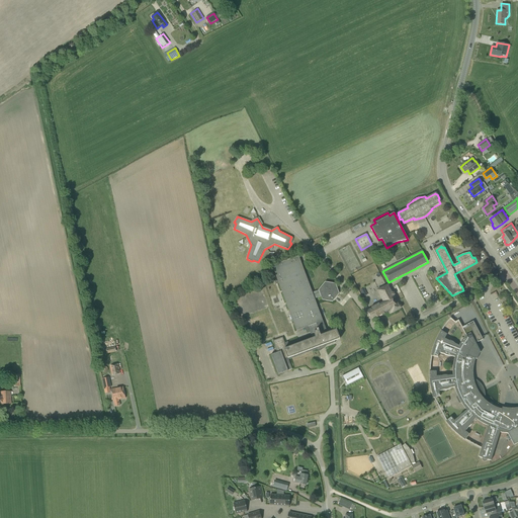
[(313,292),(298,256),(272,265),(296,331),(308,327),(312,338),(286,347),(282,337),(272,341),(277,353),(270,355),(278,375),(288,371),(288,370),(292,369),(288,358),(340,339),(337,330),(328,333),(315,298),(321,296),(322,300),(333,301),(339,293),(336,283),(325,282),(319,290),(313,292)]
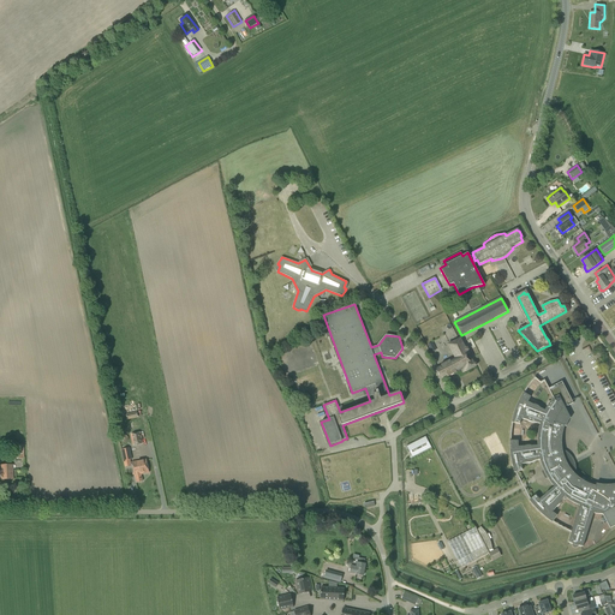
[(465,348),(460,339),(448,346),(455,358),(437,368),(443,380),(461,370),(463,374),(476,366),(476,364),(473,364),(467,352),(469,351),(467,348),(465,348)]
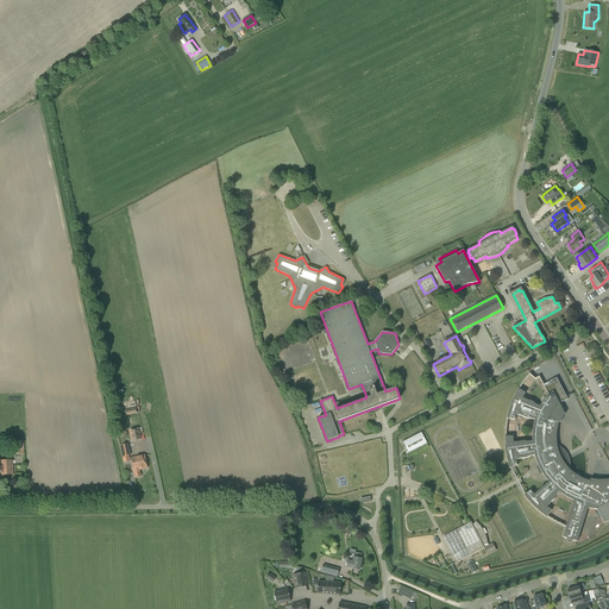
[(565,396),(554,375),(550,377),(551,380),(542,383),(548,394),(546,396),(544,400),(541,403),(540,407),(535,405),(534,403),(533,402),(532,402),(531,401),(529,401),(528,401),(522,399),(526,393),(519,389),(518,390),(515,394),(514,396),(513,400),(510,403),(509,407),(508,412),(507,416),(507,419),(515,420),(516,415),(522,416),(523,418),(525,418),(526,419),(527,419),(528,419),(529,419),(535,420),(534,421),(533,425),(533,428),(533,431),(532,434),(532,439),(532,440),(533,441),(527,441),(526,441),(525,441),(522,441),(521,441),(520,443),(514,443),(513,437),(504,437),(504,440),(504,443),(506,447),(506,452),(507,457),(507,460),(508,464),(509,469),(518,465),(516,460),(522,459),(523,459),(525,459),(526,458),(527,458),(529,457),(534,456),(535,457),(535,458),(537,462),(538,466),(540,470),(541,472),(546,479),(547,481),(548,482),(544,487),(542,487),(541,488),(540,489),(539,490),(534,495),(531,490),(523,496),(526,497),(528,502),(535,508),(540,513),(545,516),(547,518),(552,510),(547,507),(551,502),(552,502),(553,501),(553,500),(554,500),(554,498),(556,497),(556,496),(559,493),(560,494),(563,495),(565,496),(567,498),(571,500),(576,502),(563,538),(567,539),(567,540),(567,541),(569,541),(569,542),(570,542),(571,542),(571,541),(572,540),(577,541),(588,508),(590,509),(592,509),(595,509),(597,509),(604,523),(608,520),(608,478),(608,479),(607,479),(606,479),(604,481),(601,481),(598,481),(596,479),(594,479),(591,479),(590,479),(590,481),(586,479),(582,478),(578,476),(575,473),(570,470),(566,466),(566,465),(570,464),(563,449),(558,450),(557,447),(557,444),(557,439),(557,435),(557,431),(558,426),(559,422),(560,422),(562,421),(562,420),(563,419),(563,418),(564,415),(565,414),(557,399),(560,397),(560,399),(565,396)]
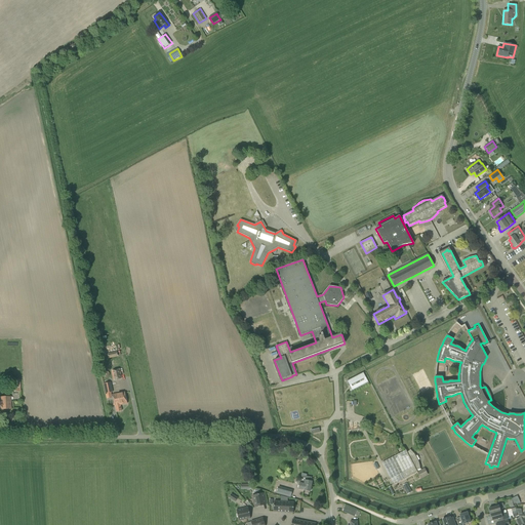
[(119,369),(113,370),(112,371),(113,380),(115,380),(121,379),(120,379),(122,378),(120,369),(119,369)]
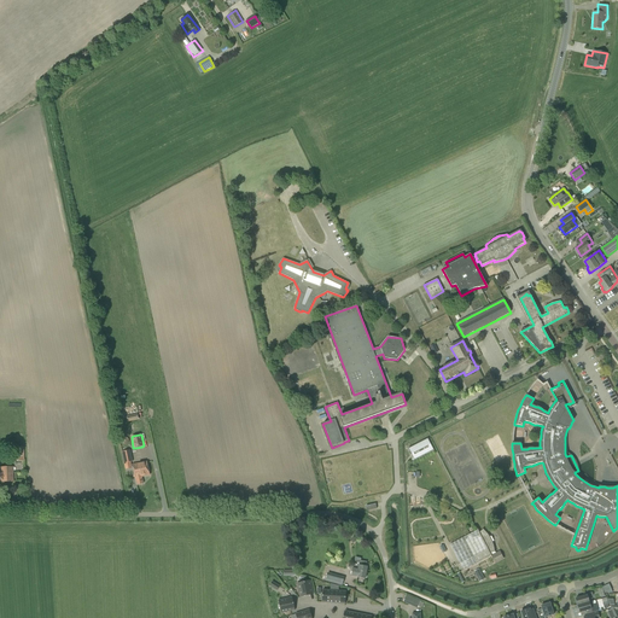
[(427,438),(408,449),(414,460),(433,450),(427,438)]
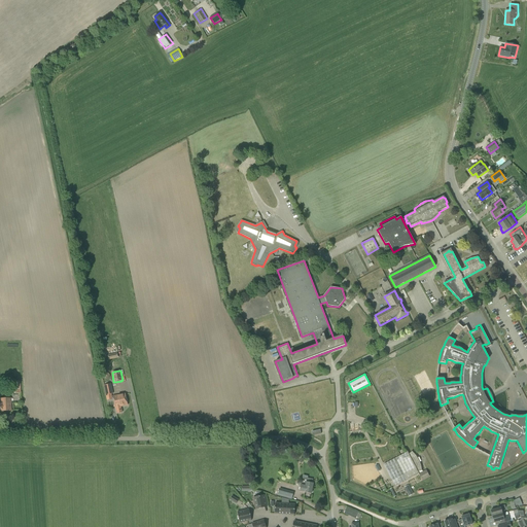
[(107,400),(112,399),(111,394),(113,394),(111,384),(104,386),(107,400)]
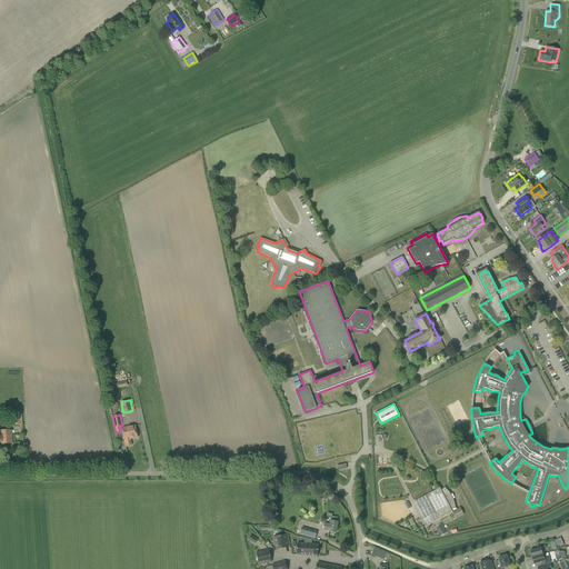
[(127,435),(137,433),(136,425),(122,428),(123,435),(127,433),(127,435)]
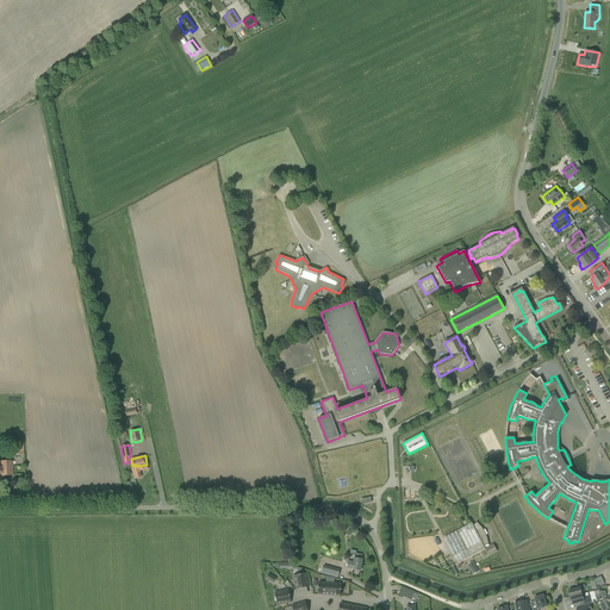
[(0,475),(12,475),(12,461),(0,461),(0,475)]
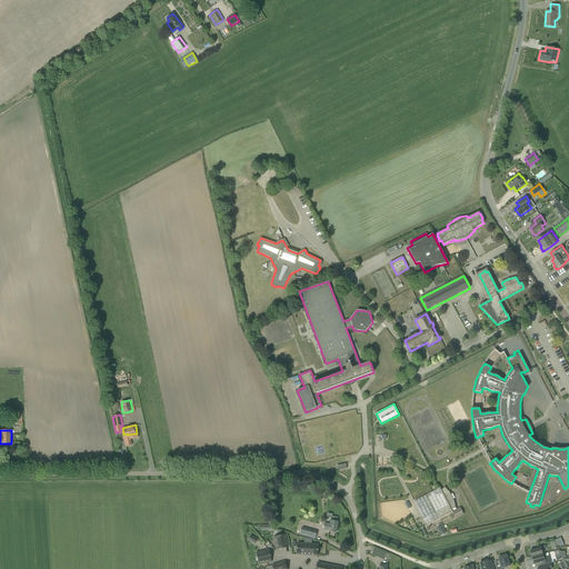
[(127,433),(123,435),(126,447),(131,446),(130,439),(138,438),(137,433),(127,435),(127,433)]
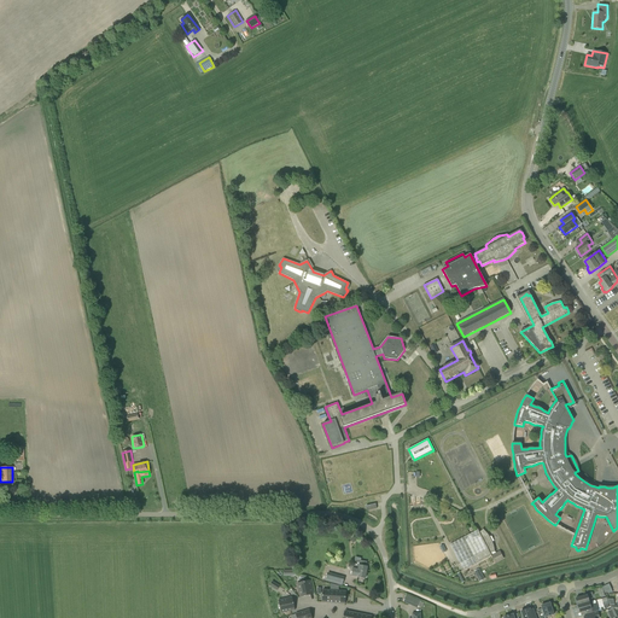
[(491,553),(495,553),(494,547),(493,542),(490,537),(487,534),(483,530),(479,532),(477,530),(449,544),(464,571),(491,557),(490,554),(491,553)]
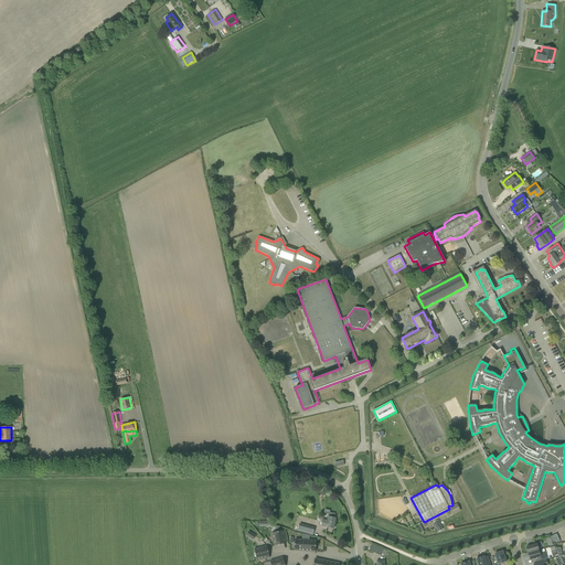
[(452,515),(460,511),(457,504),(449,508),(449,509),(452,515)]
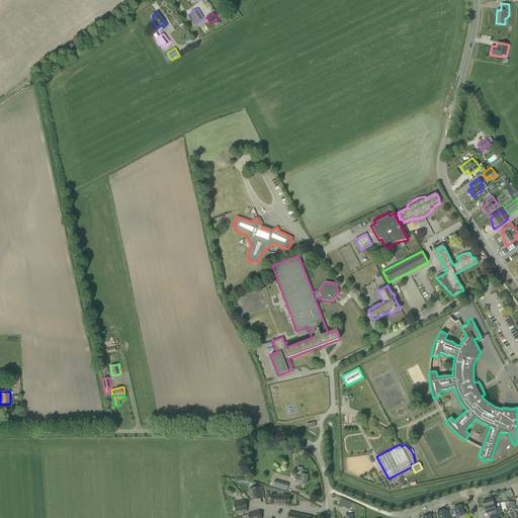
[(307,475),(308,471),(301,470),(301,473),(300,473),(300,475),(296,475),(295,482),(294,484),(301,485),(301,487),(306,487),(306,486),(308,476),(307,475)]
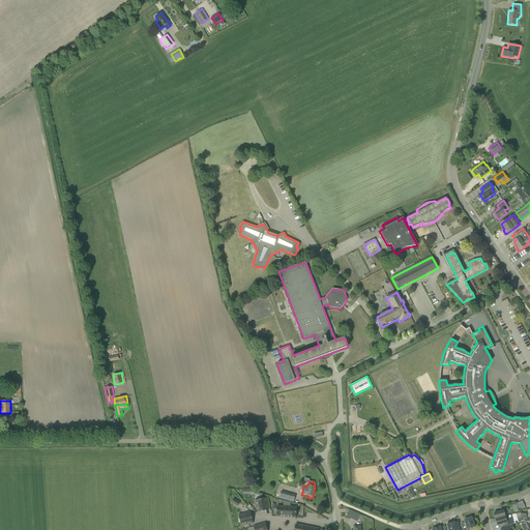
[(269,510),(266,498),(255,501),(258,512),(269,510)]
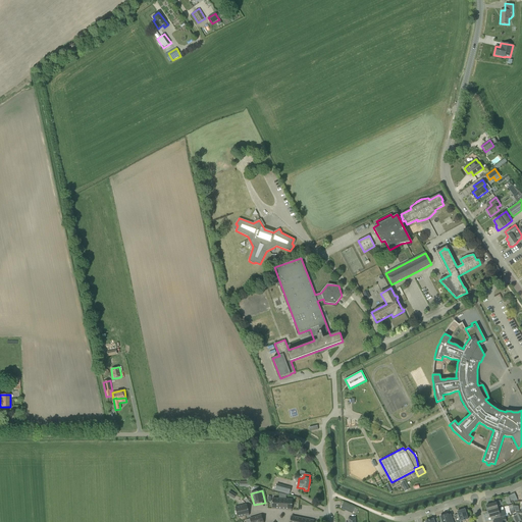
[(271,509),(281,510),(282,499),(271,499),(271,509)]
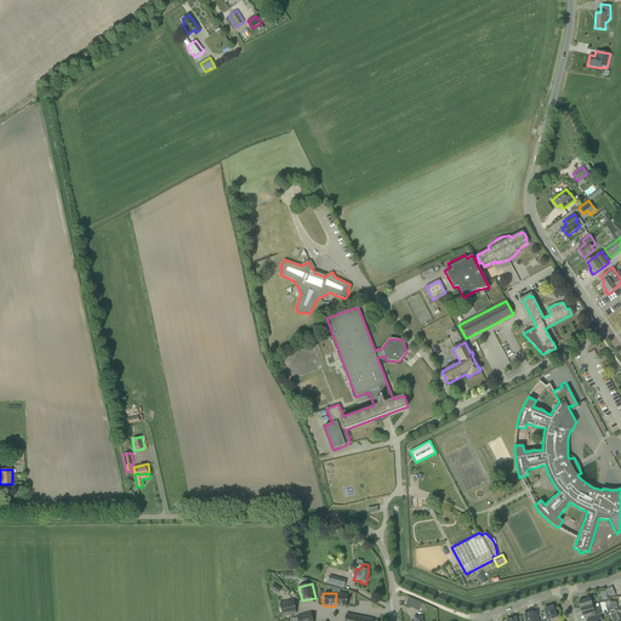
[(348,594),(336,593),(335,607),(347,607),(348,594)]
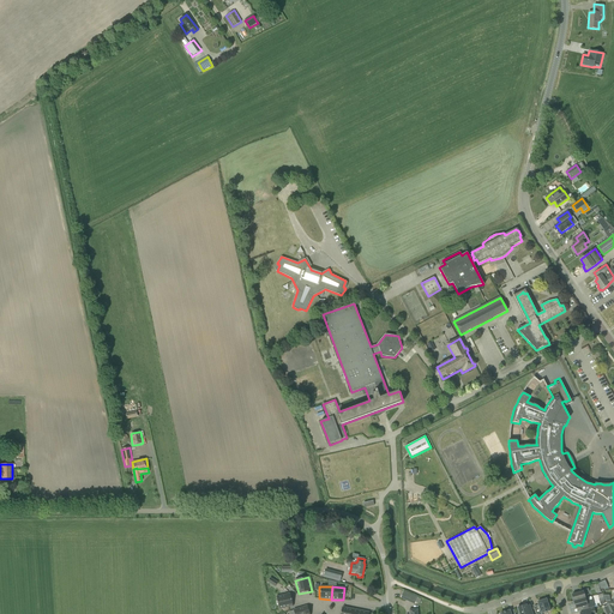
[(585,599),(584,594),(589,591),(589,589),(582,590),(582,593),(572,595),(575,602),(585,599)]
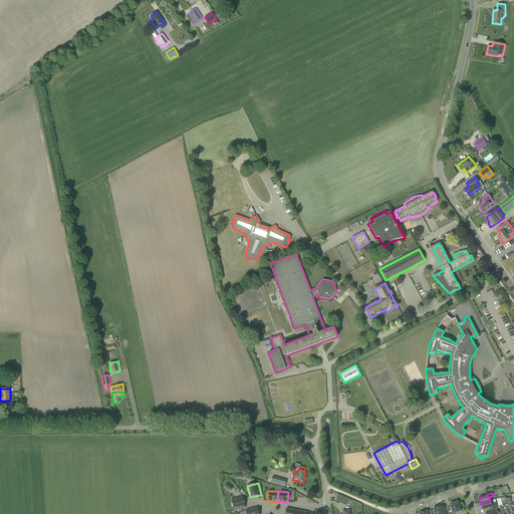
[(347,505),(349,500),(338,495),(335,500),(347,505)]
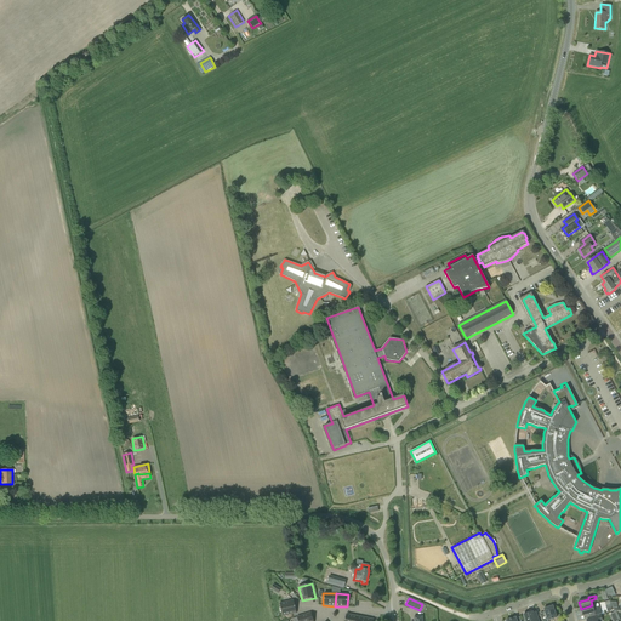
[(294,600),(280,603),(283,616),(297,613),(294,600)]
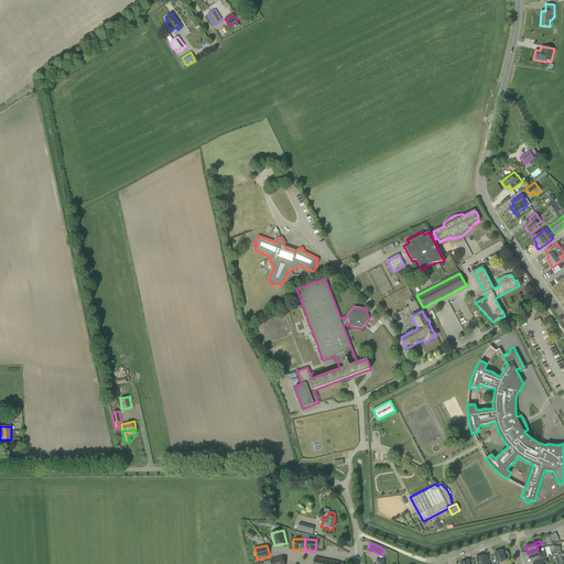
[(544,551),(541,552),(540,549),(538,550),(528,553),(529,560),(535,557),(537,561),(545,557),(544,551)]
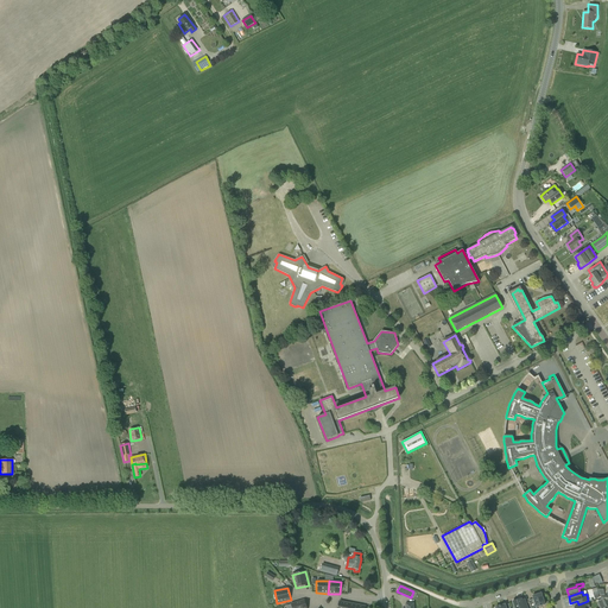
[(540,594),(540,593),(536,594),(537,595),(532,596),(534,601),(529,602),(531,607),(536,607),(537,607),(545,605),(542,594),(540,594)]
